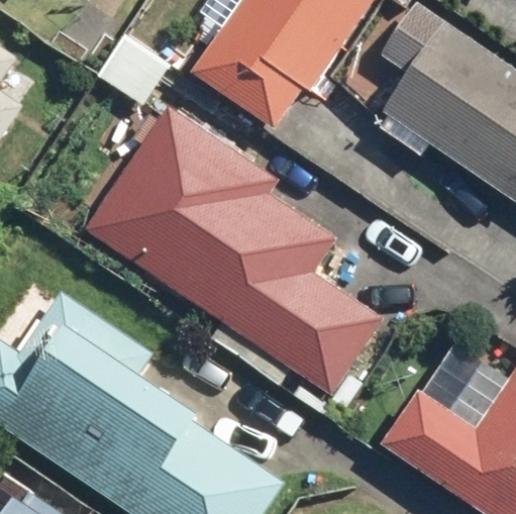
[(221,23),(190,73),(278,129),(304,90),(310,93),(371,0),(210,0),(203,11),(221,23)]
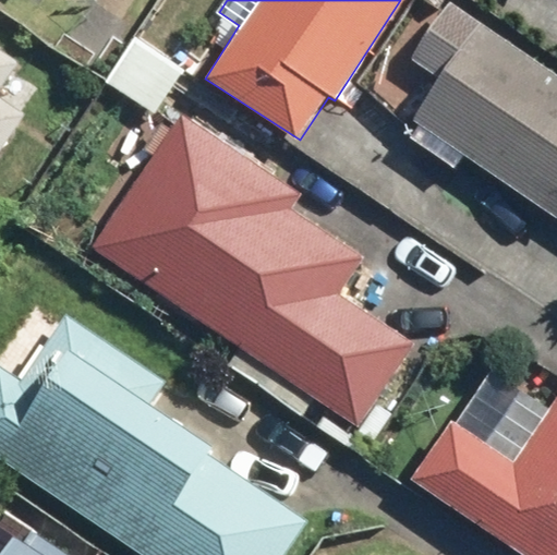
[(556,70),(477,16),(407,120),(556,221),(556,70)]
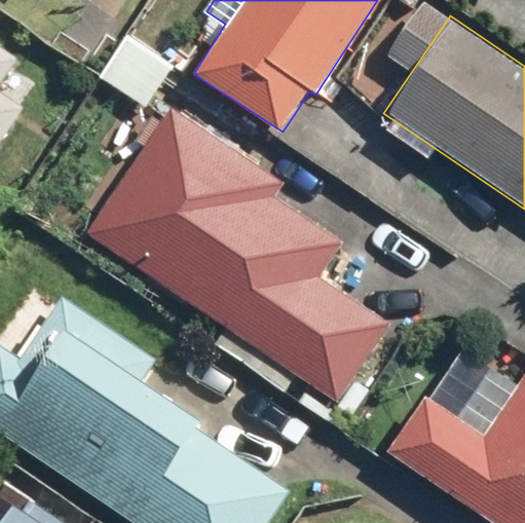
[(122,37),(98,76),(146,107),(171,68),(122,37)]
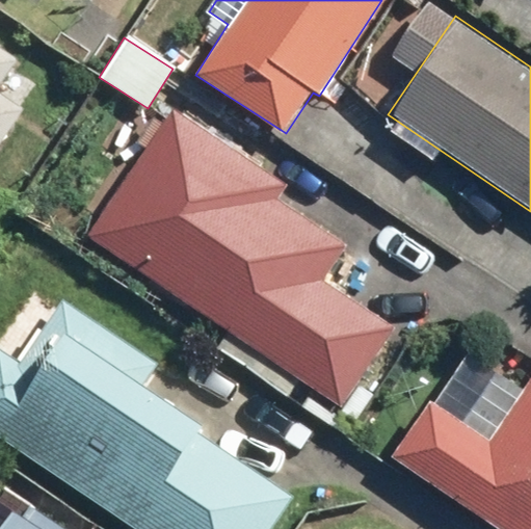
[(0,40),(0,144),(25,108),(3,94),(27,58),(0,40)]
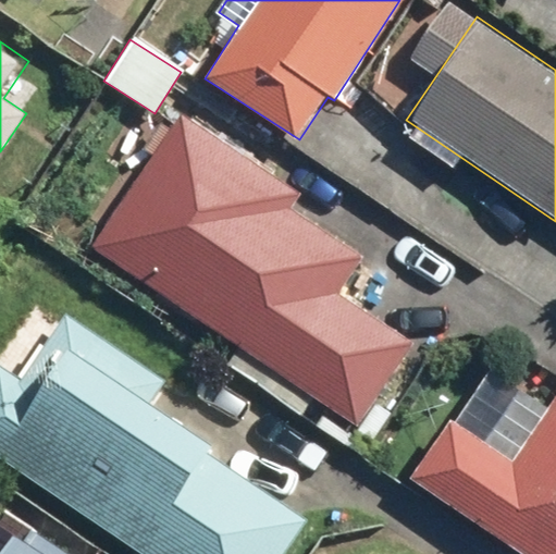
[(181,114),(91,249),(357,423),(411,341),(338,293),(363,256),(292,209),(301,193),(181,114)]
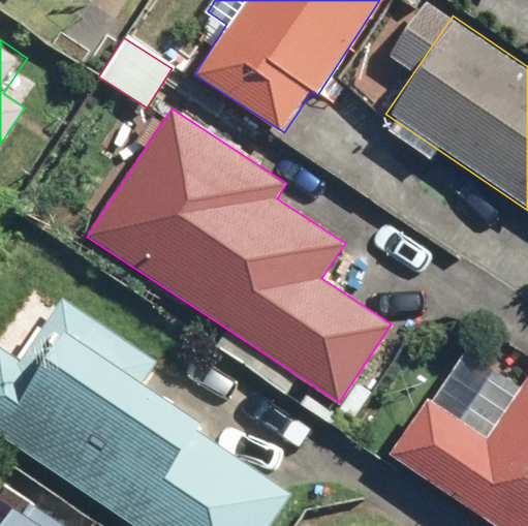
[(0,346),(0,435),(133,525),(269,525),(289,496),(200,436),(210,422),(144,378),(155,362),(64,300),(22,361),(0,346)]
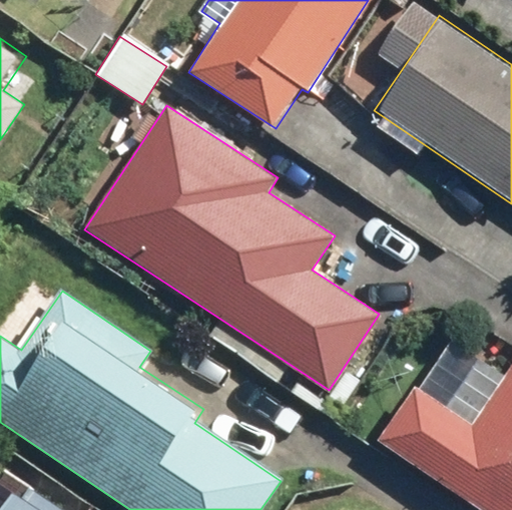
[(416,387),(379,442),(481,509),(511,509),(511,368),(473,426),(416,387)]
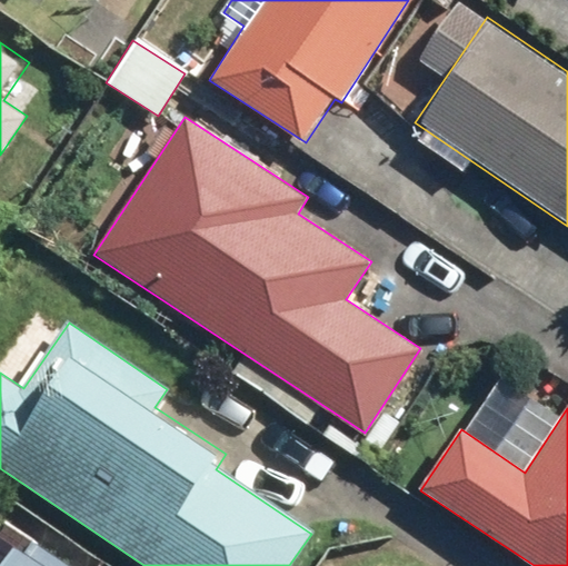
[(57,565),(22,544),(8,565),(57,565)]
